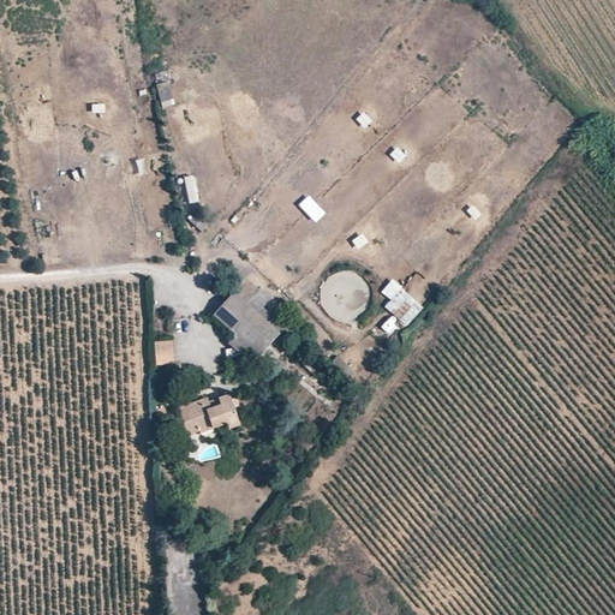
[(169,82),(156,84),(161,108),(174,106),(169,82)]
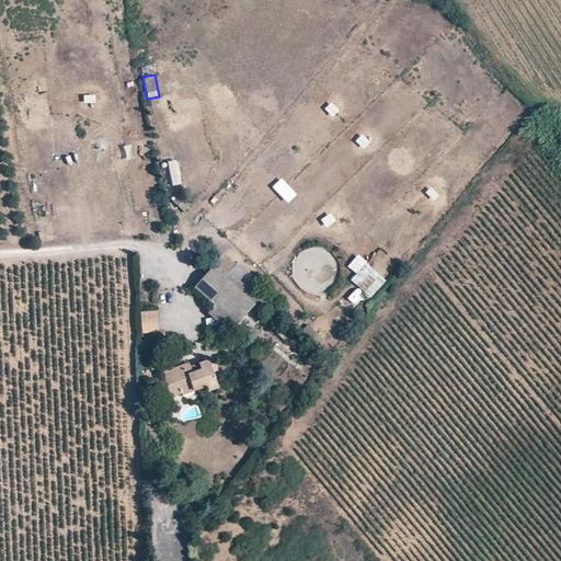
[(168,159),(176,157),(172,133),(163,134),(168,159)]
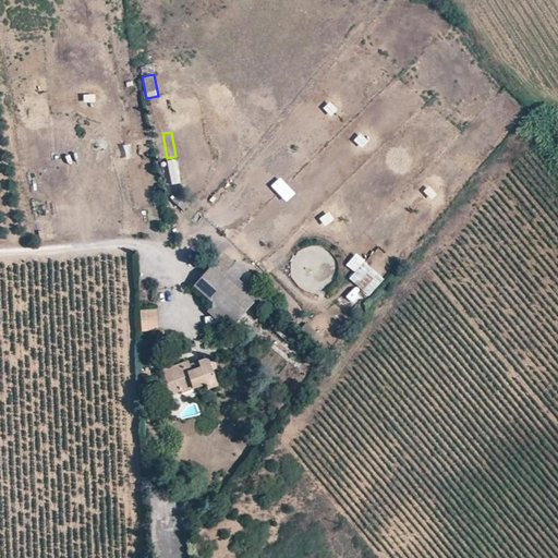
[(237,223),(246,216),(241,209),(231,217),(237,223)]
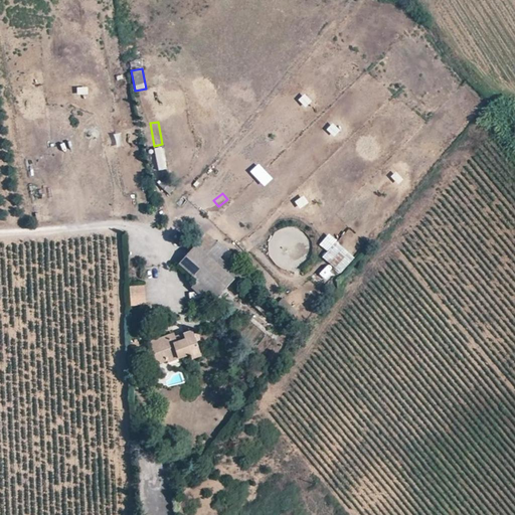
[(304,195),(294,201),(300,209),(309,203),(304,195)]
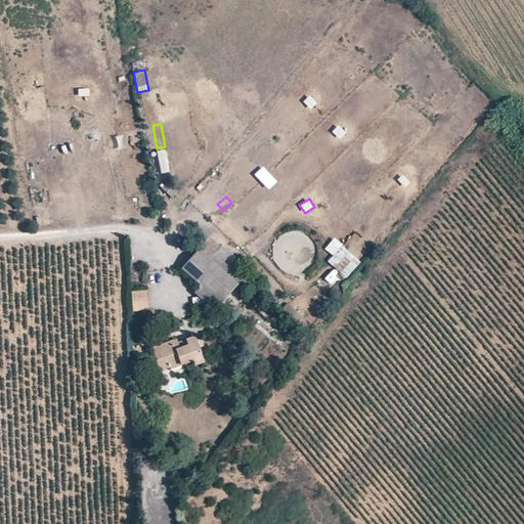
[(242,203),(236,206),(245,218),(250,214),(242,203)]
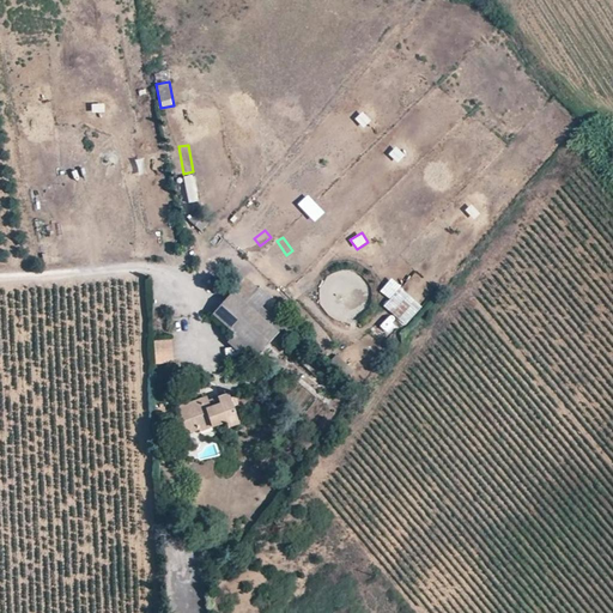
[(380,291),(389,299),(383,307),(406,326),(424,305),(390,278),(380,291)]
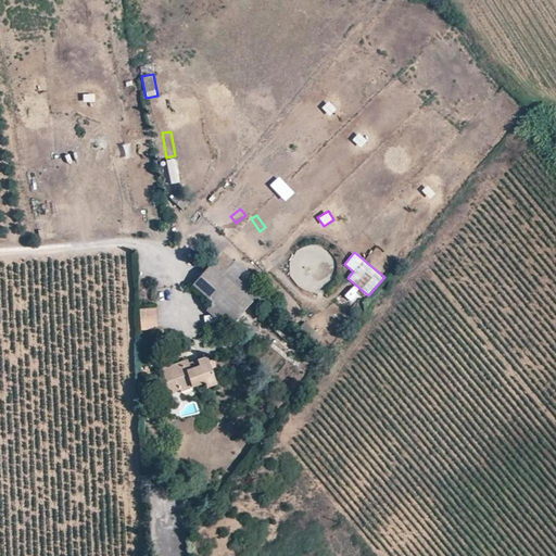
[(262,311),(211,265),(193,285),(214,303),(207,311),(218,320),(225,313),(244,330),(262,311)]
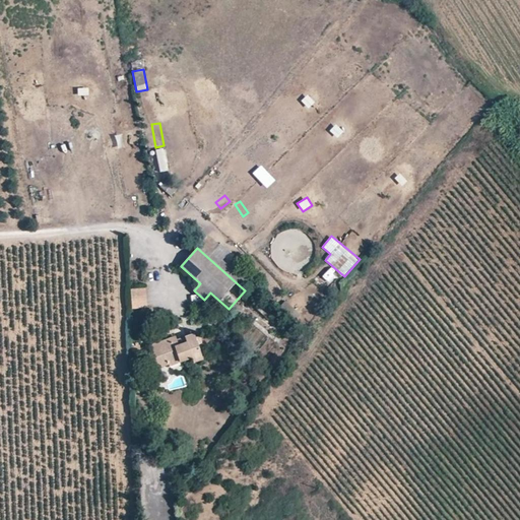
[(132,288),(132,308),(146,308),(145,287),(132,288)]
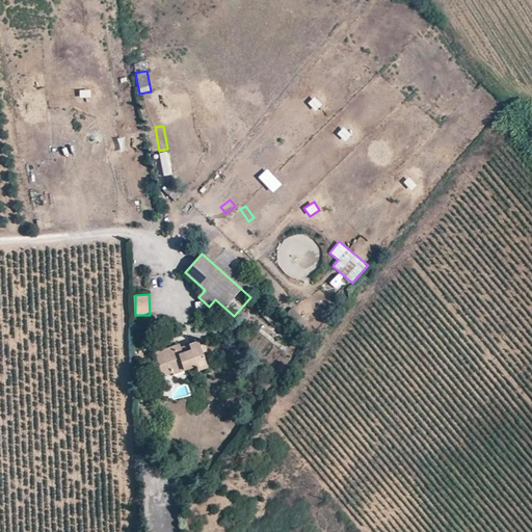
[(288,325),(267,307),(261,314),(274,326),(277,323),(285,329),(288,325)]
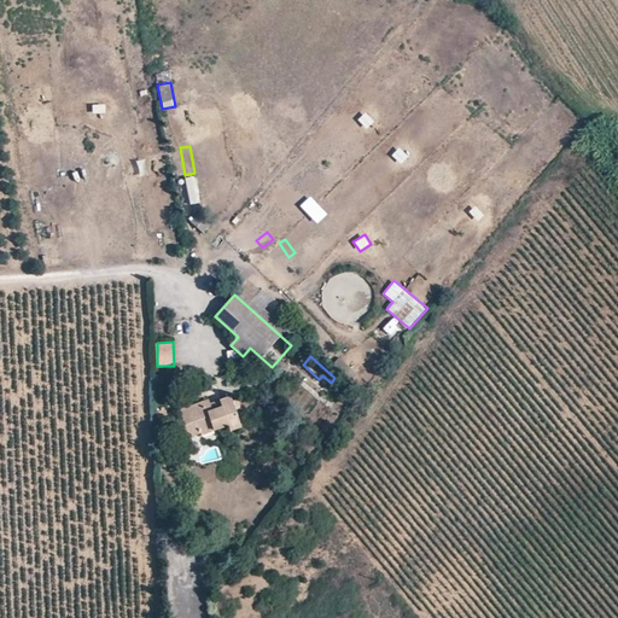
[(180,410),(188,437),(228,424),(231,431),(242,427),(231,397),(220,401),(221,404),(211,408),(209,401),(180,410)]
